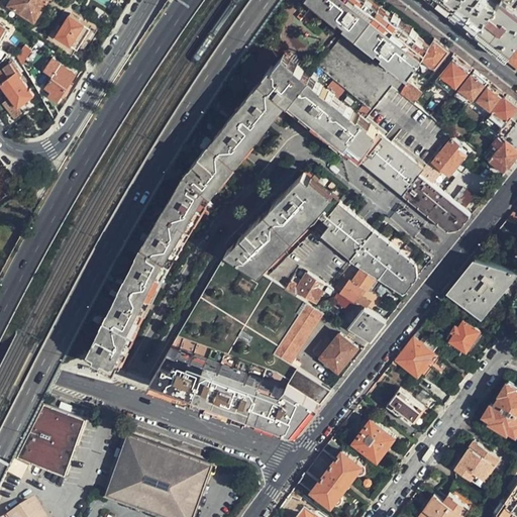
[(34,20),(46,0),(10,0),(8,4),(34,20)]
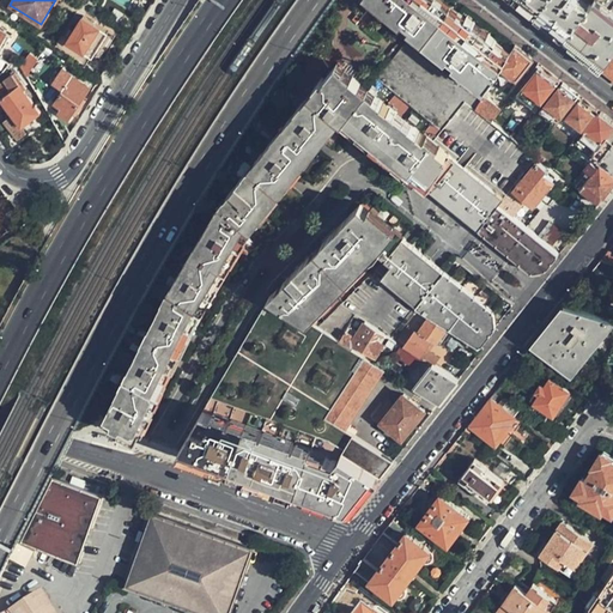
[(503,68),(509,58),(495,44),(496,42),(462,16),(442,0),(378,0),(490,87),(503,68)]
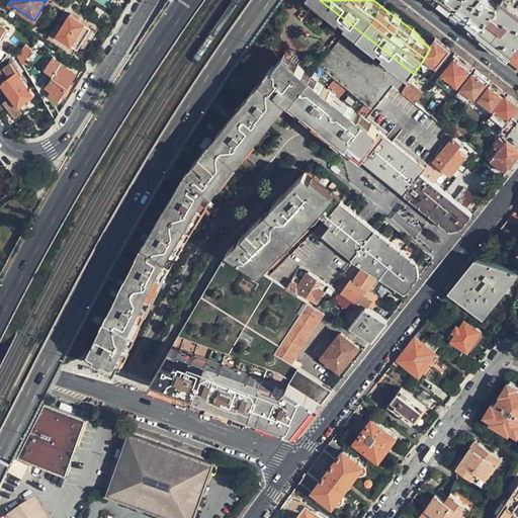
[(436,0),(453,13),(462,0),(436,0)]
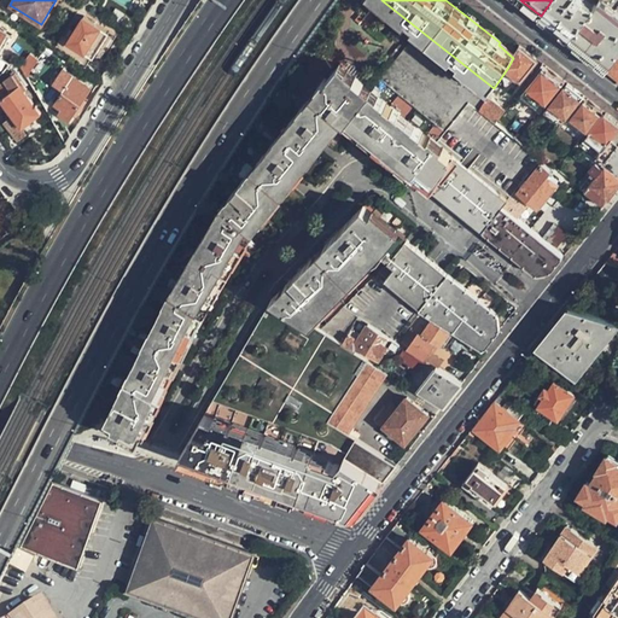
[(555,28),(570,39),(595,7),(586,0),(552,0),(541,16),(555,28)]
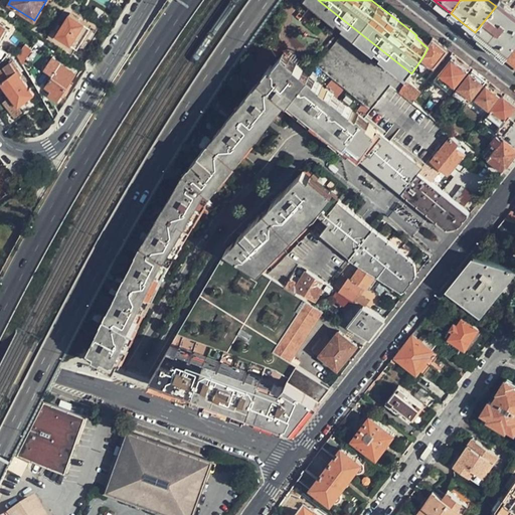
[(496,6),(475,32),(491,45),(507,57),(514,46),(514,11),(500,0),(496,6)]
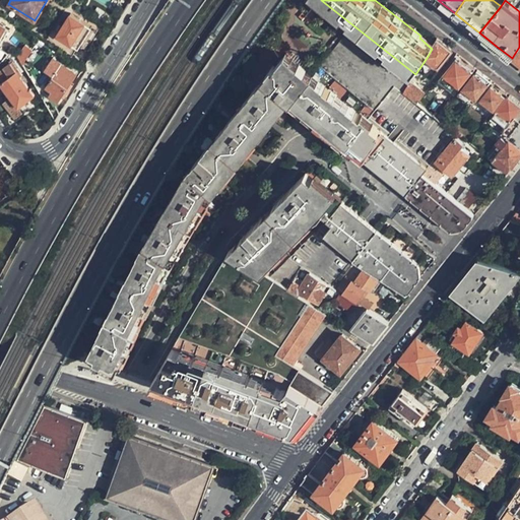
[(519,0),(505,0),(519,11),(519,0)]
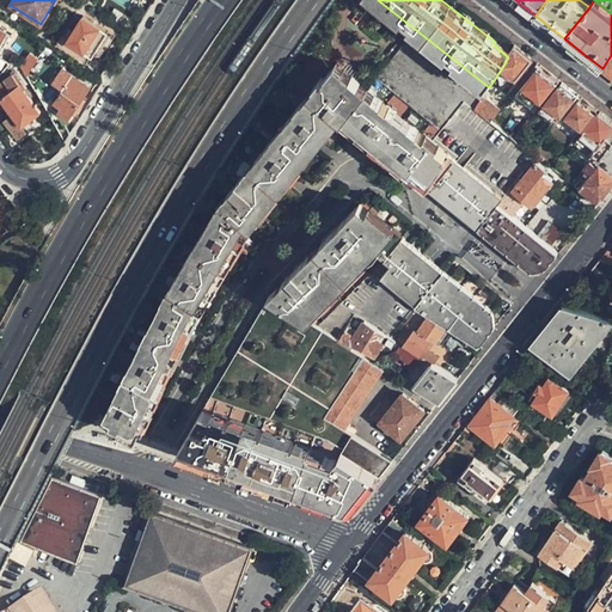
[(67,42),(101,60),(116,32),(83,13),(67,42)]
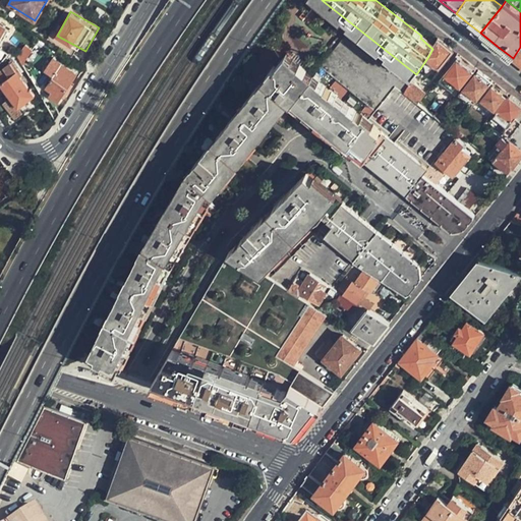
[(447,45),(439,39),(432,49),(427,58),(440,68),(454,50),(447,45)]
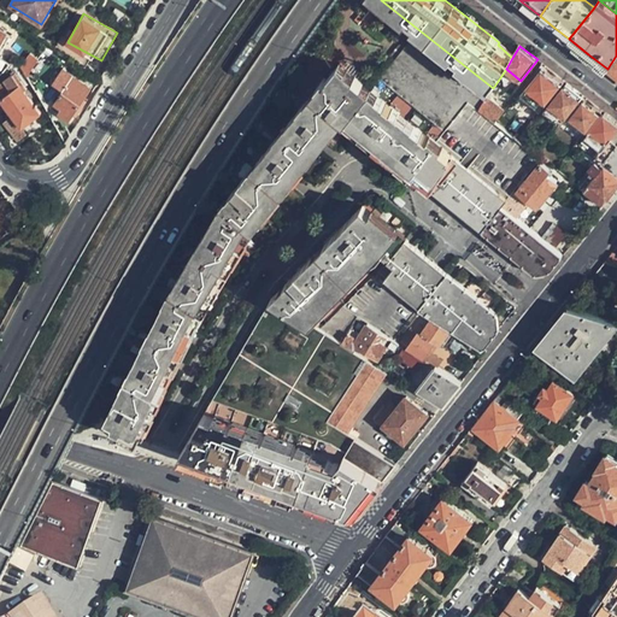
[(0,76),(10,64),(5,62),(0,66),(0,76)]
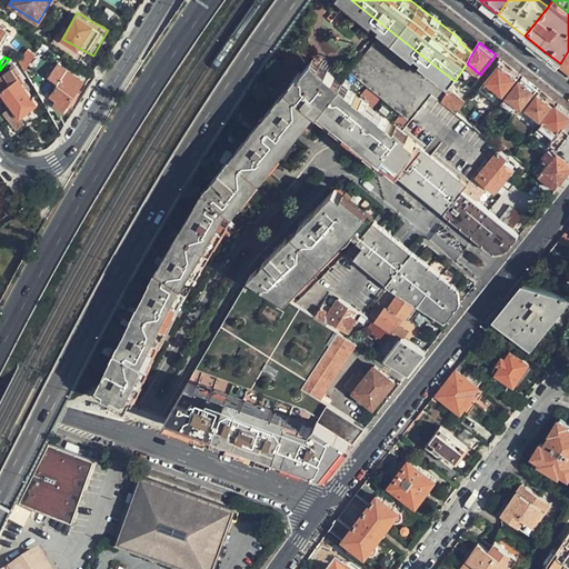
[(21,62),(26,70),(30,63),(26,59),(21,62)]
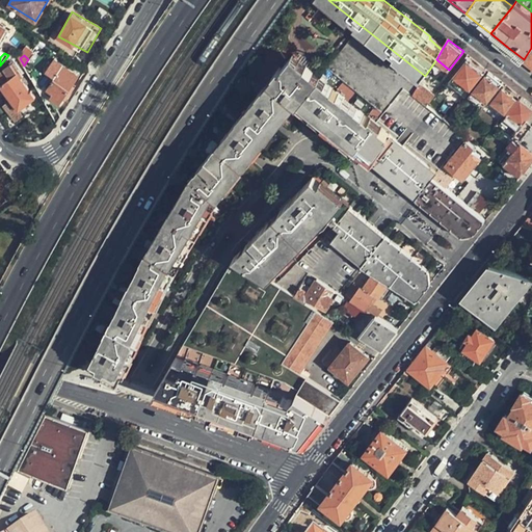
[(415,198),(431,179),(439,170),(294,56),(281,72),(277,70),(192,179),(218,198),(293,102),(298,106),(300,104),(351,143),(349,147),(415,198)]
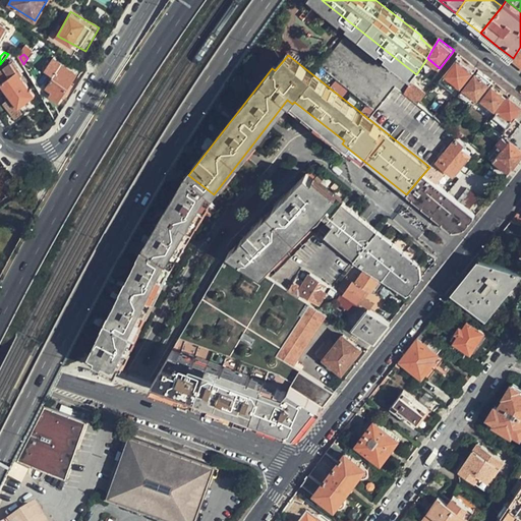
[(445,75),(461,89),(474,72),(467,66),(458,59),(445,75)]
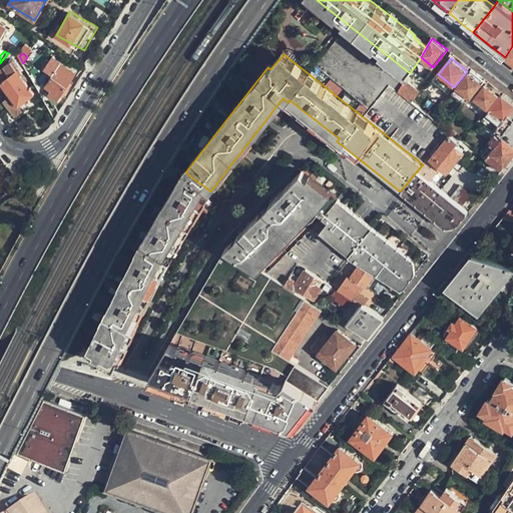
[(35,94),(12,62),(0,71),(0,80),(18,106),(35,94)]
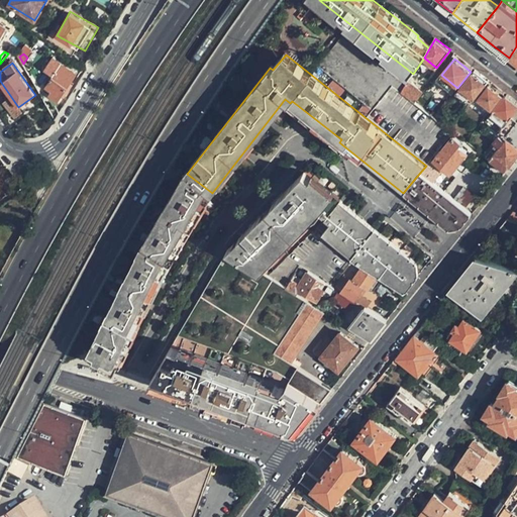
[(76,72),(68,67),(62,63),(46,88),(53,91),(50,96),(58,101),(76,72)]
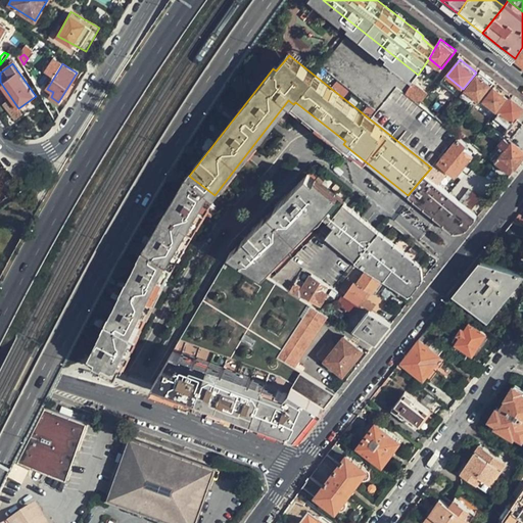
[(466,89),(480,100),(492,85),(485,80),(478,74),(466,89)]
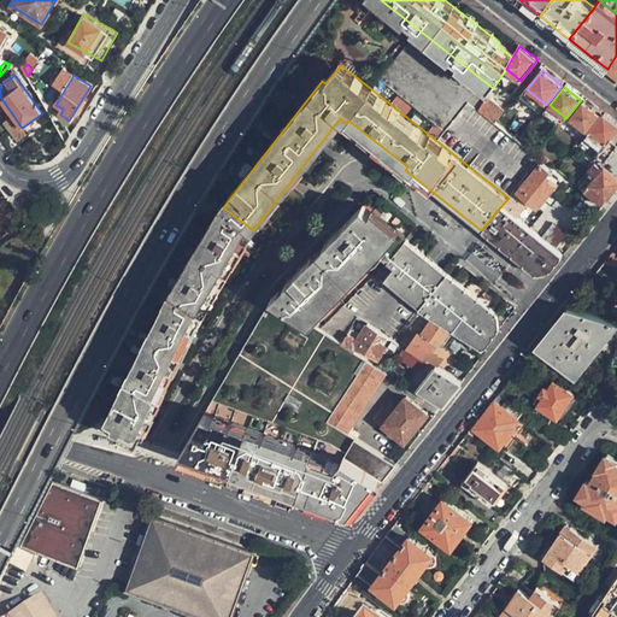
[(480,111),(497,123),(507,109),(489,95),(480,111)]
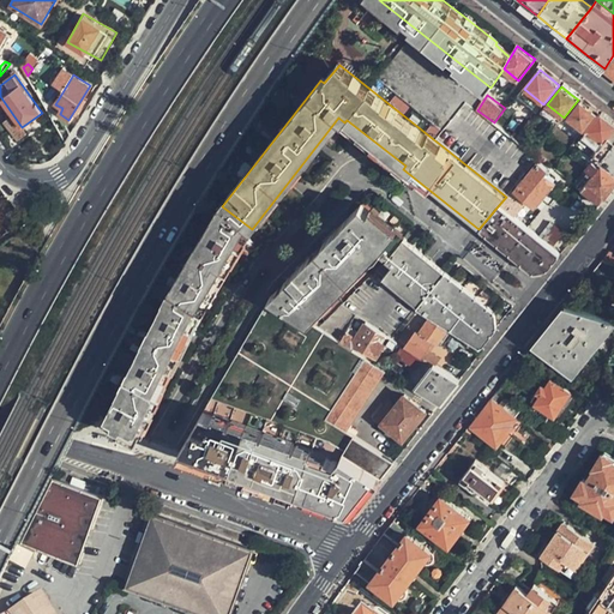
[(567,119),(583,131),(596,114),(590,109),(581,102),(567,119)]
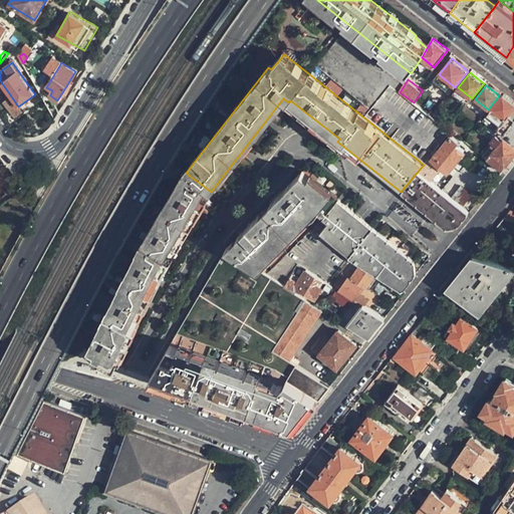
[(52,90),(46,87),(43,91),(50,95),(52,90)]
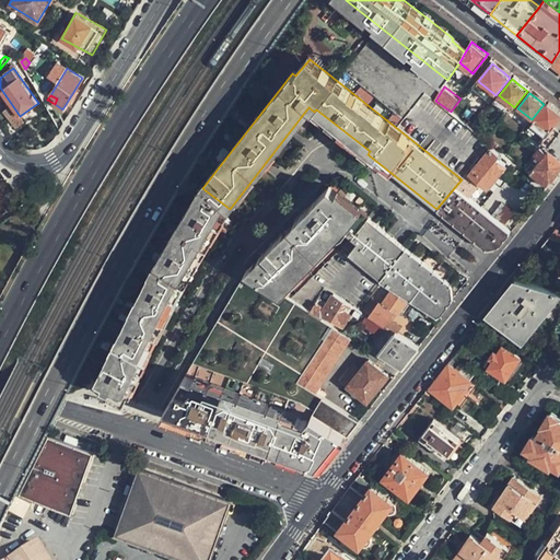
[(559,129),(559,111),(549,103),(533,125),(538,130),(543,125),(551,131),(556,126),(559,129)]
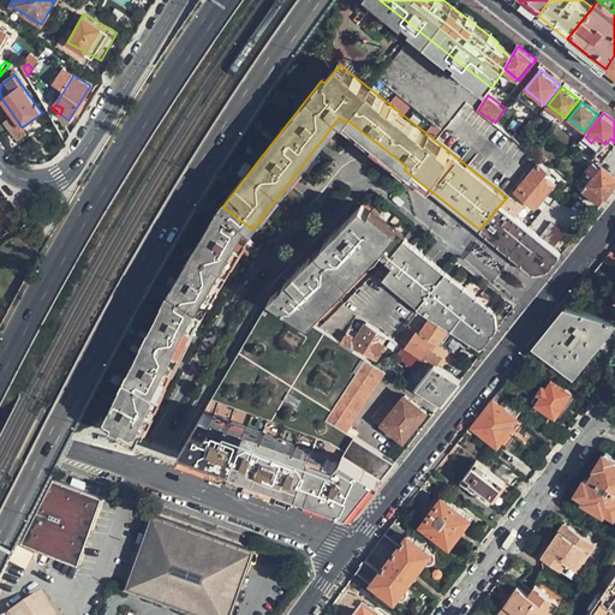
[(603,167),(614,175),(614,145),(601,165),(603,167)]
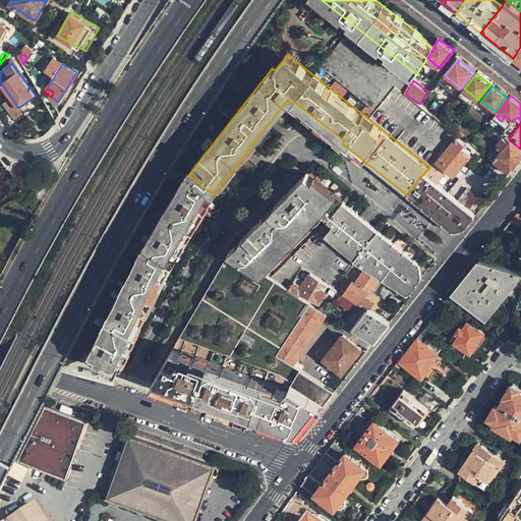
[(454,175),(471,154),(463,147),(465,145),(458,138),(438,163),(454,175)]
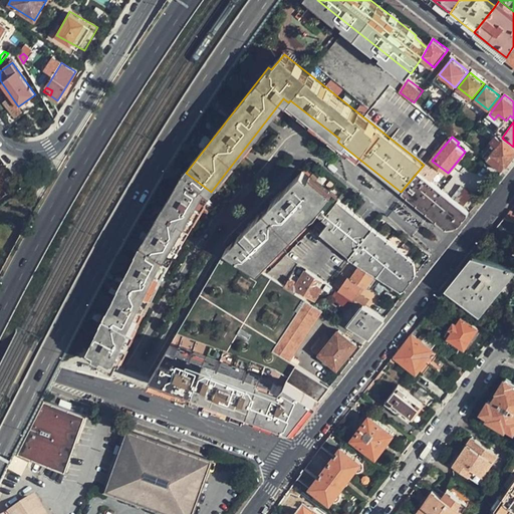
[(493,145),(498,149),(500,145),(494,140),(491,143),(493,145)]
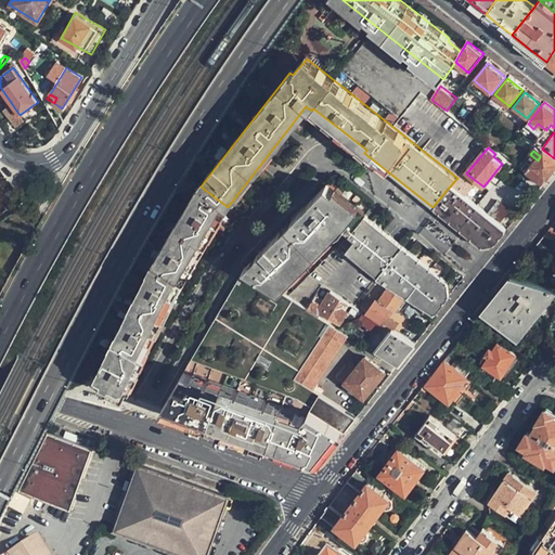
[(538,160),(554,173),(554,171),(554,158),(544,151),(542,154),(540,156),(538,160)]
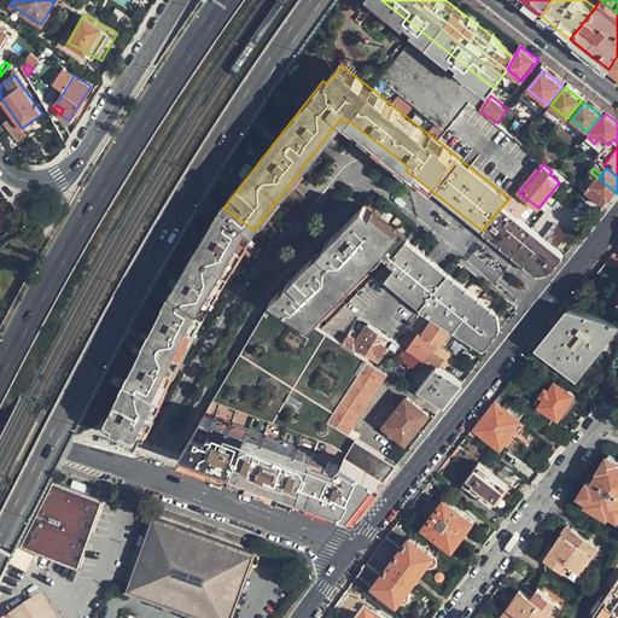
[(608,203),(617,193),(599,179),(595,182),(588,193),(606,208),(608,203)]
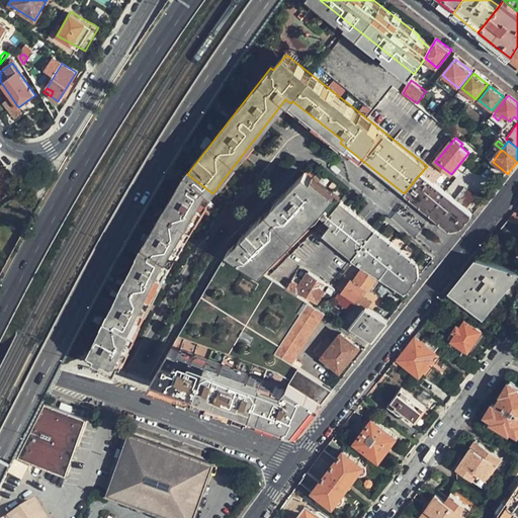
[(473,214),(420,174),(404,193),(408,195),(415,202),(451,231),(462,228),(473,214)]
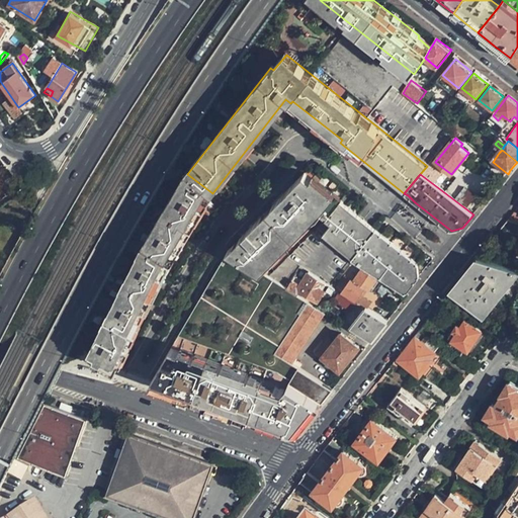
[(170,263),(210,194),(184,178),(144,247),(170,263)]
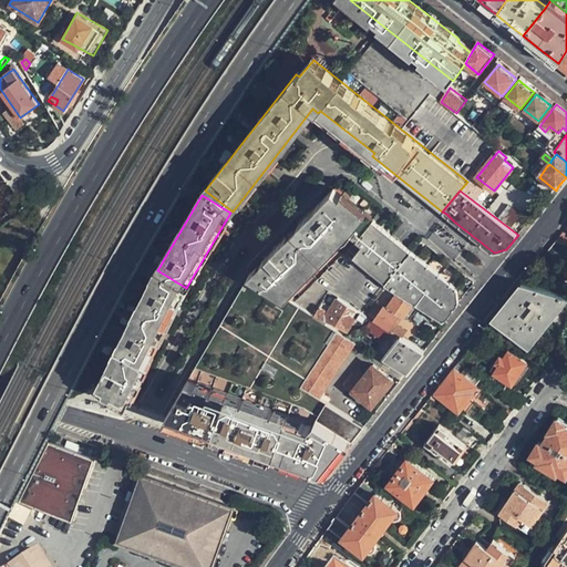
[(361,265),(385,284),(387,284),(413,251),(371,218),(368,222),(351,203),(349,205),(339,195),(250,276),(289,300),(351,243),(369,255),(361,265)]
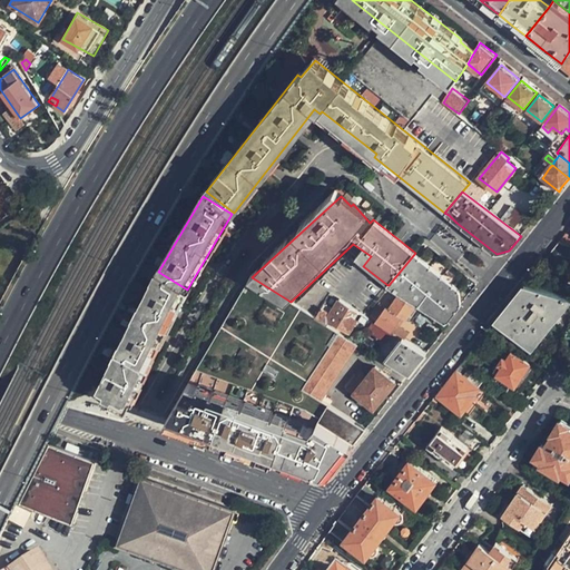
[(514,228),(523,217),(511,207),(502,218),(514,228)]
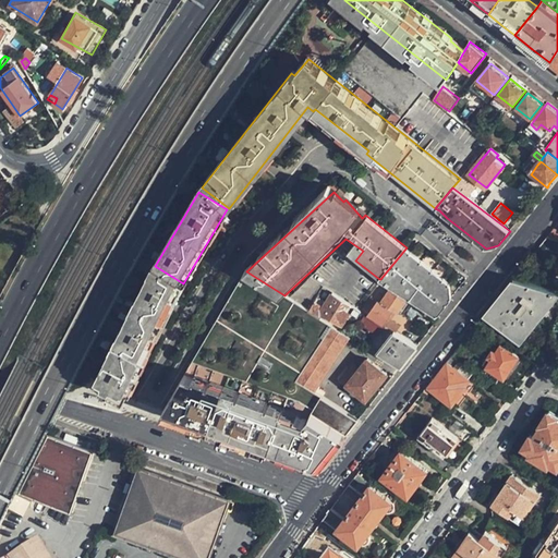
[(548,237),(557,240),(557,229),(555,229),(548,237)]
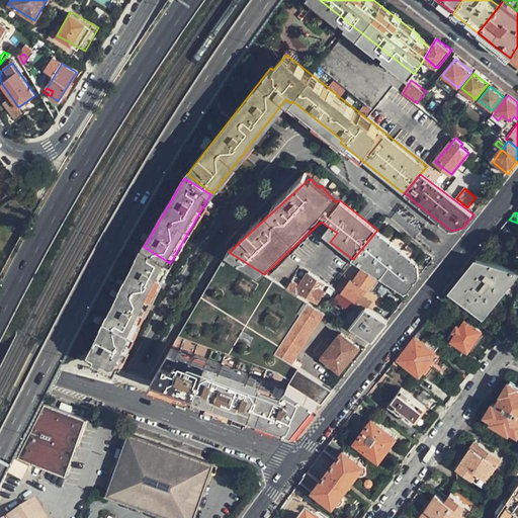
[(517,223),(509,220),(502,230),(517,234),(517,223)]
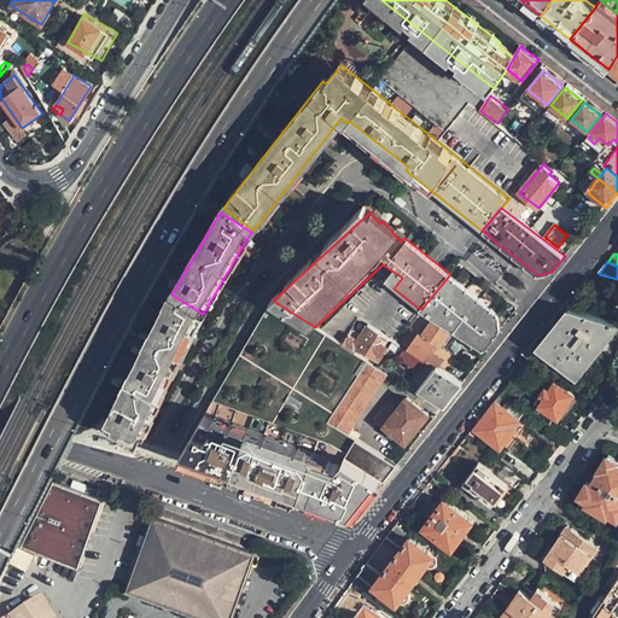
[(450,274),(421,309),(432,316),(449,327),(485,350),(501,330),(501,325),(500,318),(499,313),(452,275),(450,274)]
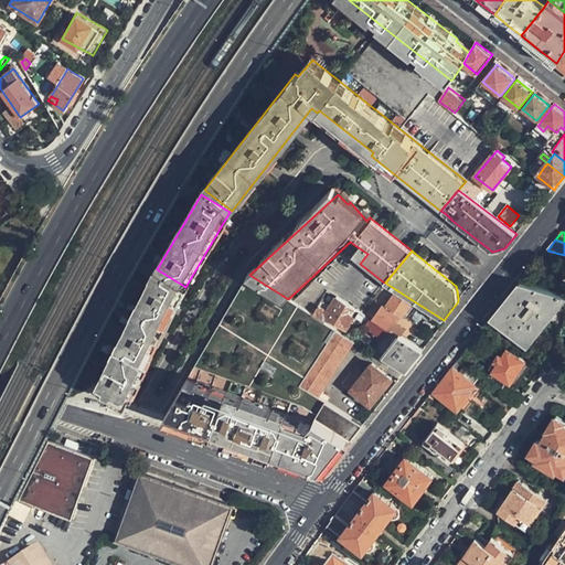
[(134,385),(185,287),(156,272),(94,386),(93,390),(109,397),(110,394),(127,402),(128,398),(135,386),(134,385)]
